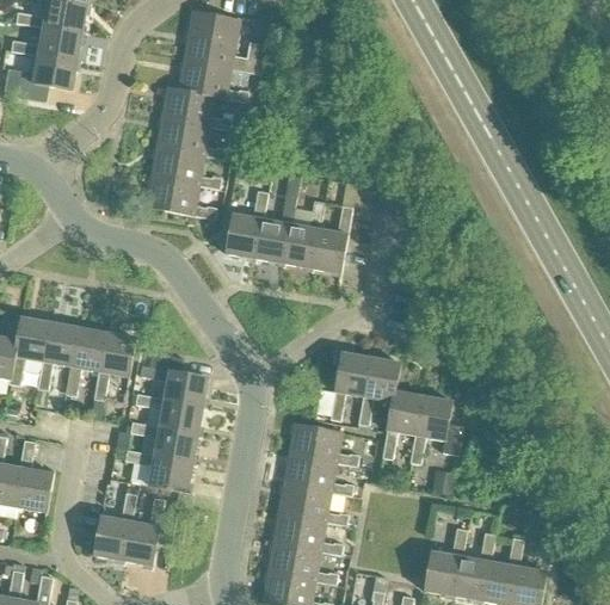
[(16,22),(43,26),(43,25),(82,32),(87,4),(67,0),(48,0),(44,16),(17,11),(16,22)]
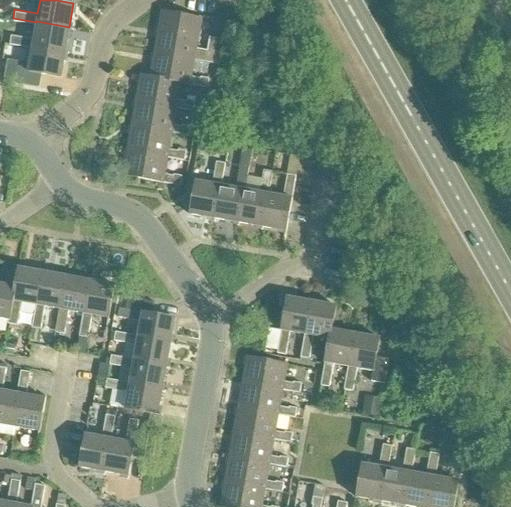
[(161,9),(154,49),(194,56),(193,57),(219,62),(223,37),(208,34),(206,48),(195,46),(201,16),(161,9)]
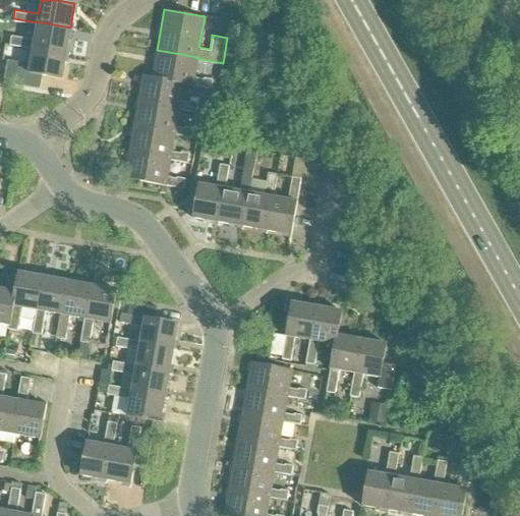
[(9,43),(33,47),(33,46),(66,51),(70,27),(37,21),(37,22),(34,38),(10,34),(9,43)]
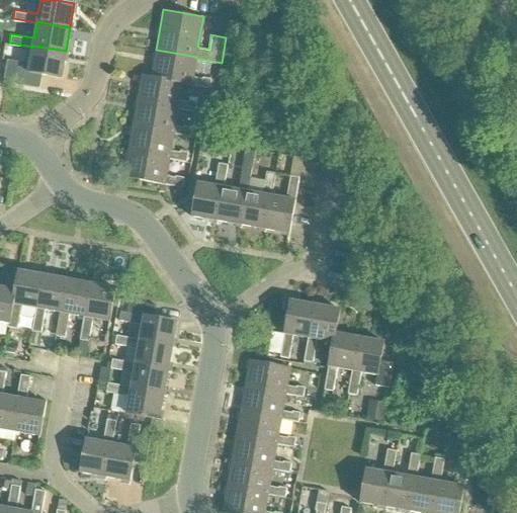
[(32,46),(32,47),(29,61),(6,57),(2,80),(36,85),(38,72),(62,76),(66,51),(32,46)]
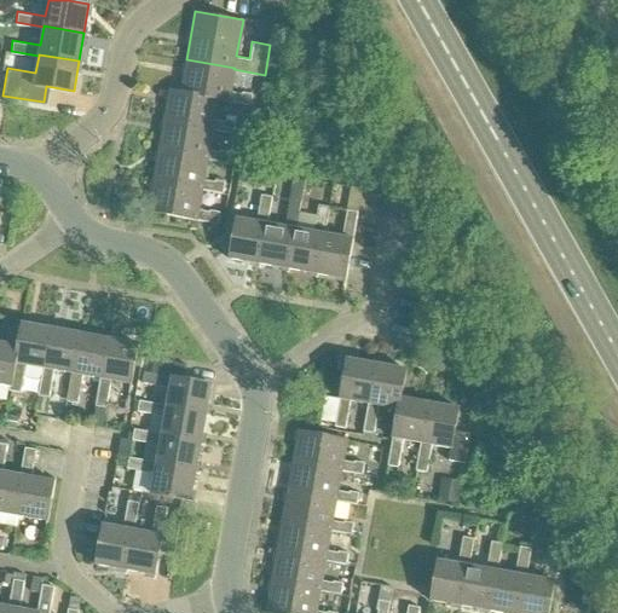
[(186,59),(182,90),(180,90),(218,97),(249,103),(252,92),(242,90),(242,92),(230,90),(234,69),(235,68),(186,59)]
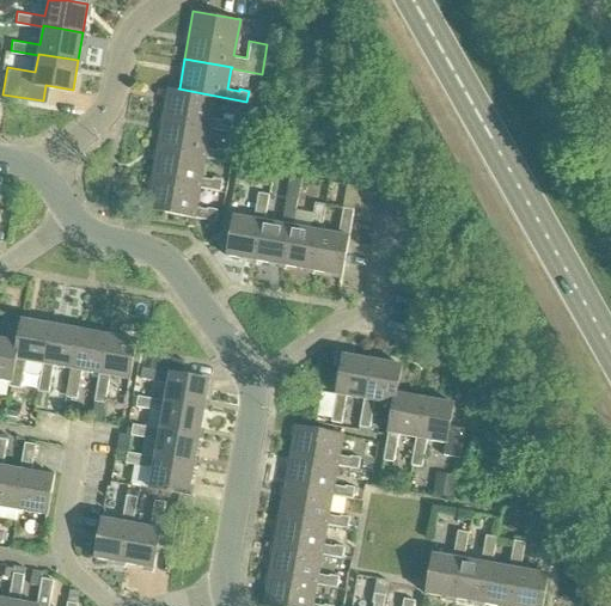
[(167,86),(163,116),(209,124),(209,126),(231,129),(232,118),(222,116),(222,118),(212,116),(215,96),(178,89),(179,89),(167,86)]
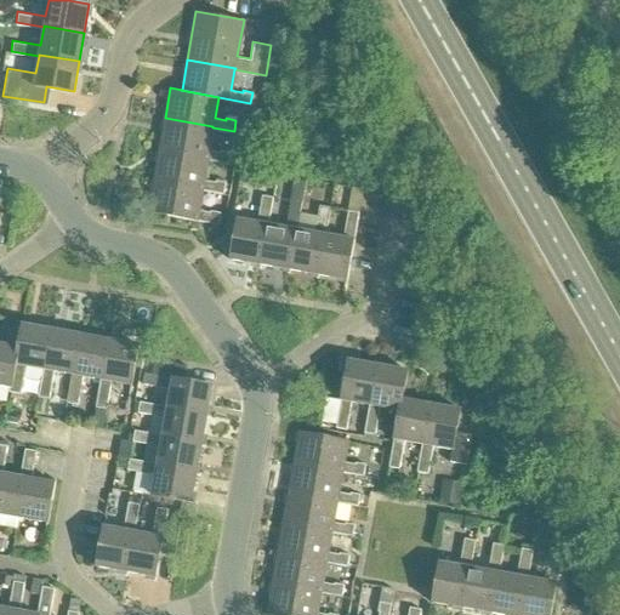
[(165,118),(159,148),(208,157),(208,158),(228,161),(231,151),(221,148),(220,149),(209,148),(212,127),(212,126),(165,118)]
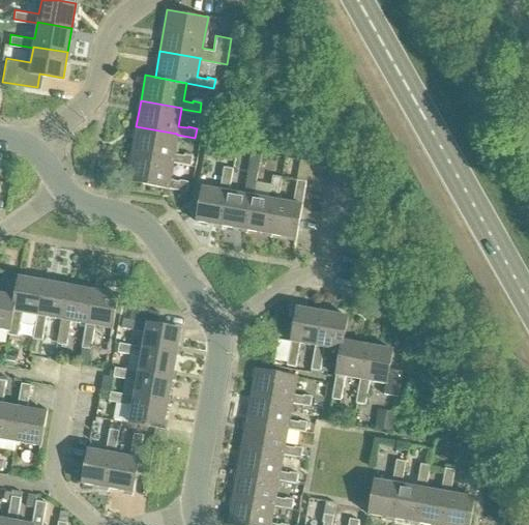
[(136,126),(131,152),(173,159),(172,161),(190,164),(192,153),(183,152),(183,153),(174,152),(177,135),(177,134),(136,126)]
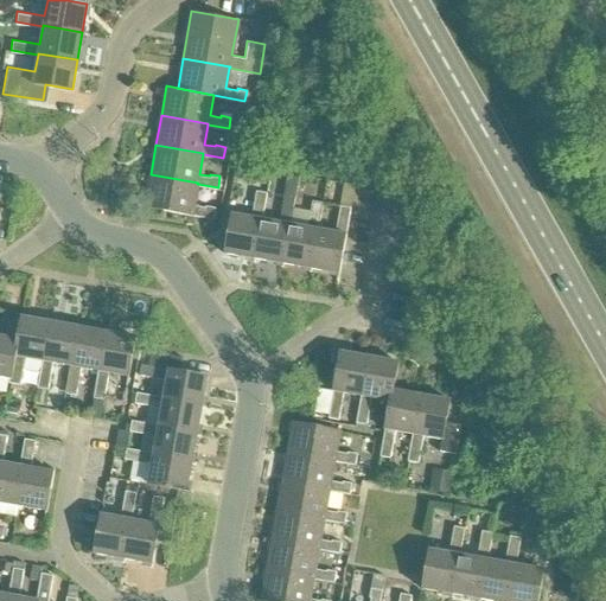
[(265,181),(268,167),(259,165),(256,179),(265,181)]
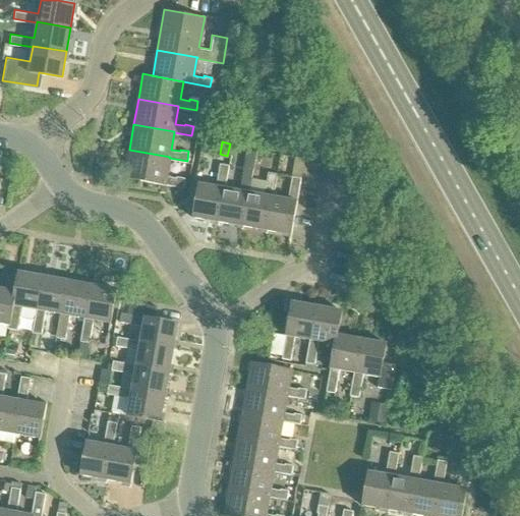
[(246,147),(242,166),(243,166),(252,167),(256,149),(246,147)]
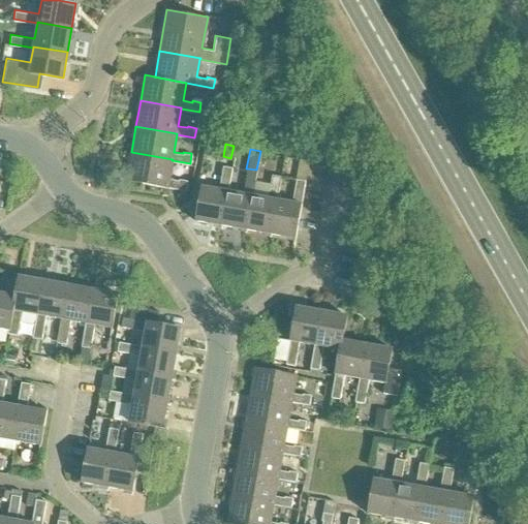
[(173,159),(131,152),(126,179),(185,189),(187,179),(179,178),(179,179),(168,177),(172,160),(173,159)]
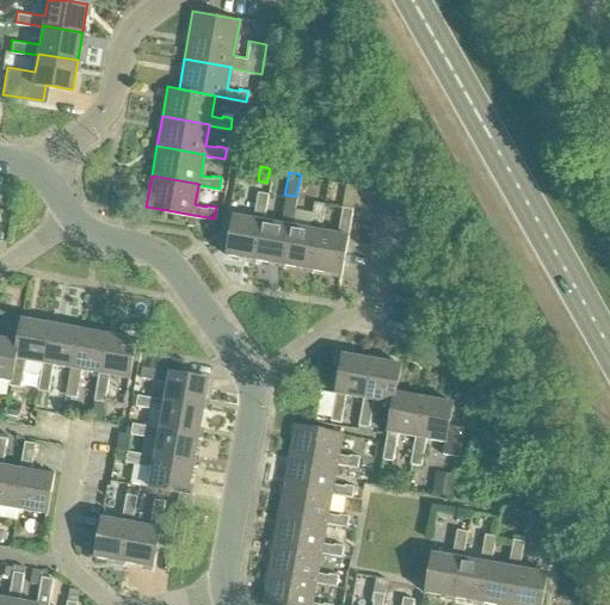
[(226,253),(254,258),(262,218),(264,218),(269,191),(257,190),(252,217),(233,214),(226,253)]
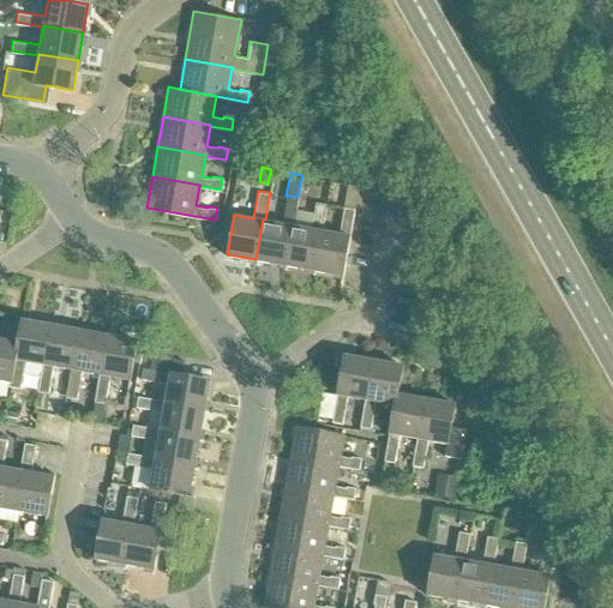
[(256,259),(284,264),(292,224),(293,224),(298,197),(287,196),(282,223),(265,220),(263,220),(256,259)]
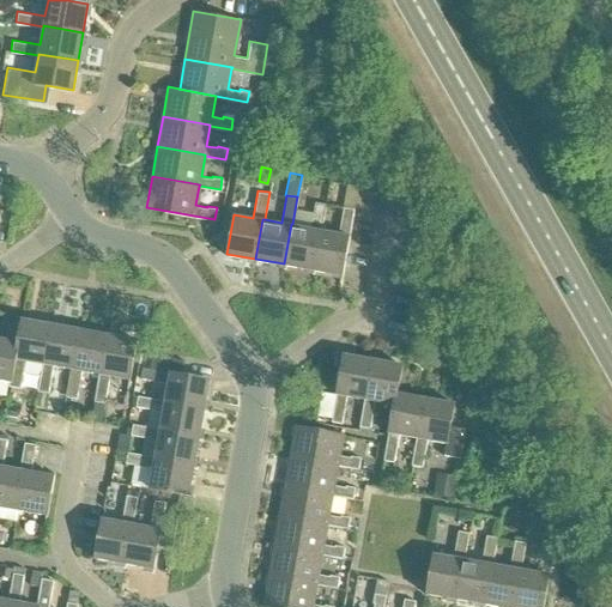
[(284,263),(313,268),(319,229),(321,230),(326,202),(315,200),(310,228),(292,224),(291,224),(284,263)]
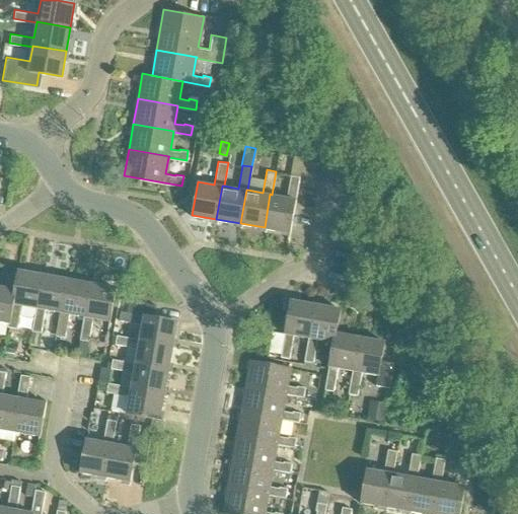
[(265,227),(289,232),(299,175),(290,173),(286,197),(272,195),(270,194),(265,227)]
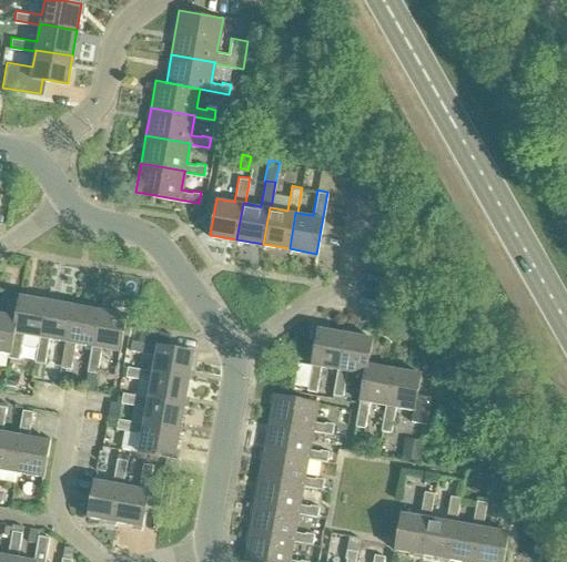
[(20,294),(16,315),(17,315),(10,351),(8,351),(8,356),(18,357),(23,333),(39,335),(40,335),(47,298),(20,294)]
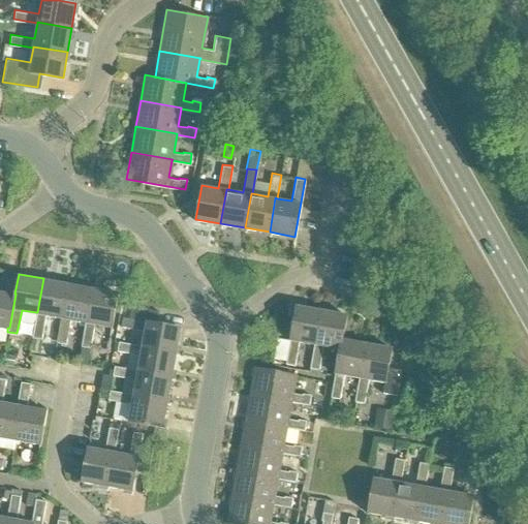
[(68,283),(43,278),(37,312),(36,312),(32,336),(41,338),(45,314),(60,316),(62,317),(68,283)]
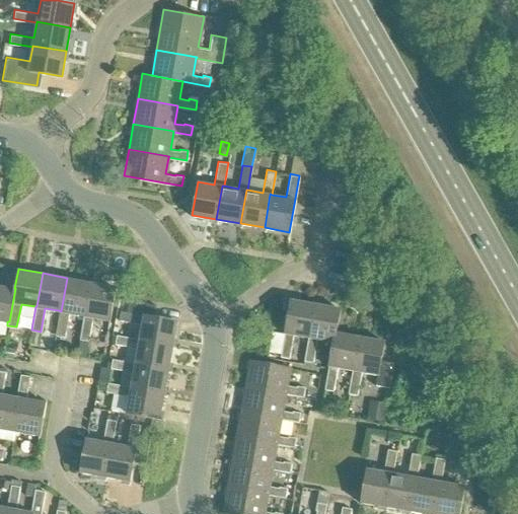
[(90,282),(67,278),(61,311),(59,310),(55,334),(65,336),(69,312),(83,315),(84,315),(90,282)]
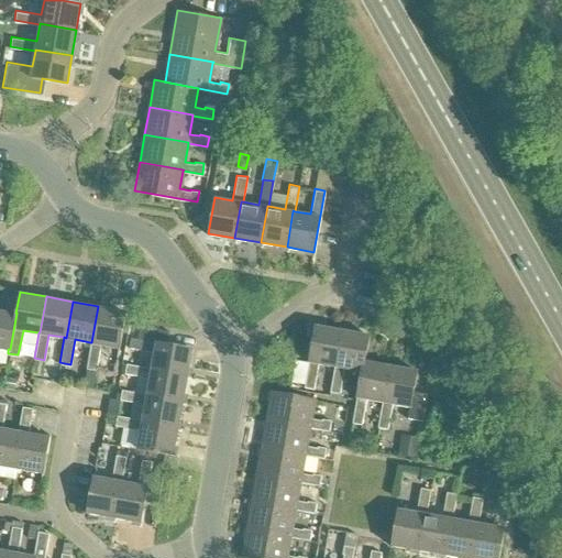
[(125,310),(98,306),(91,342),(90,342),(86,367),(96,369),(100,343),(119,347),(125,310)]
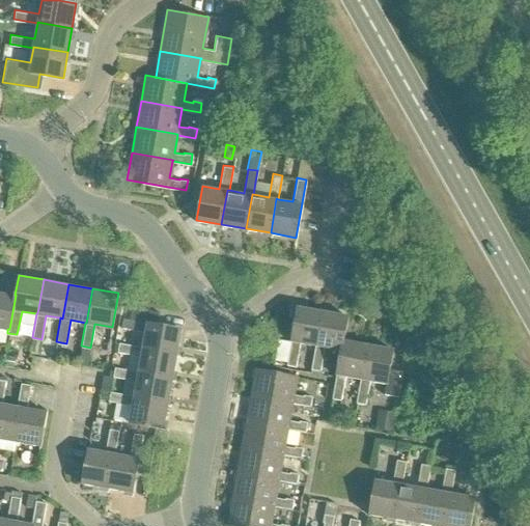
[(0,327),(7,329),(9,329),(16,295),(15,295),(0,292),(0,327)]
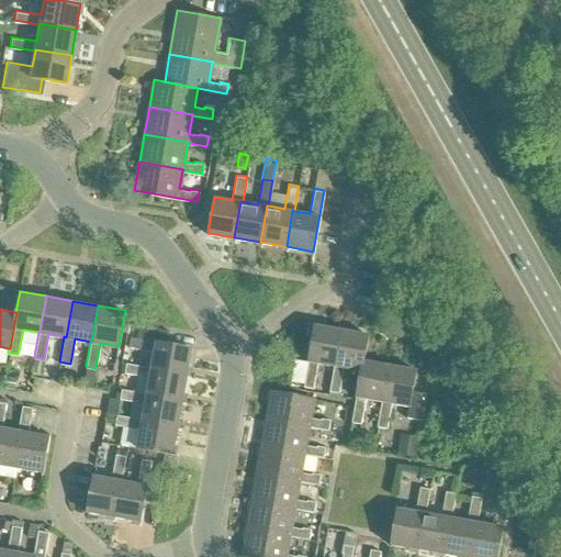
[(154,349),(150,366),(150,367),(187,374),(192,347),(167,342),(169,329),(139,323),(137,336),(131,335),(128,345),(154,349)]
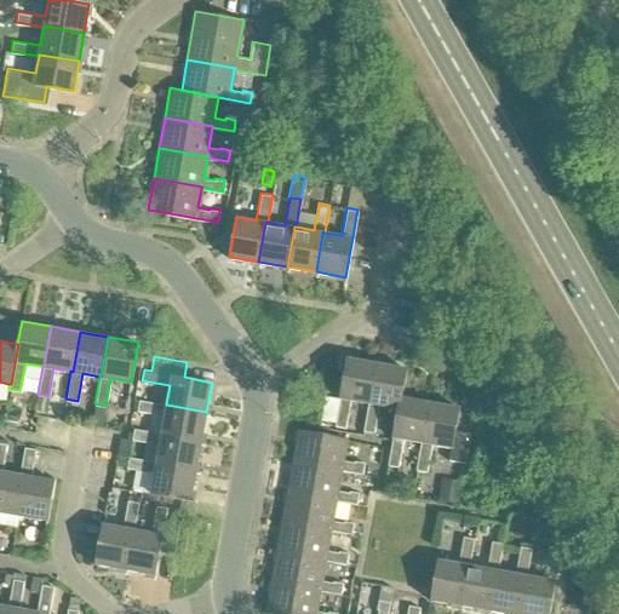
[(350,399),(367,402),(370,402),(377,362),(347,357),(334,424),(345,426),(350,399)]
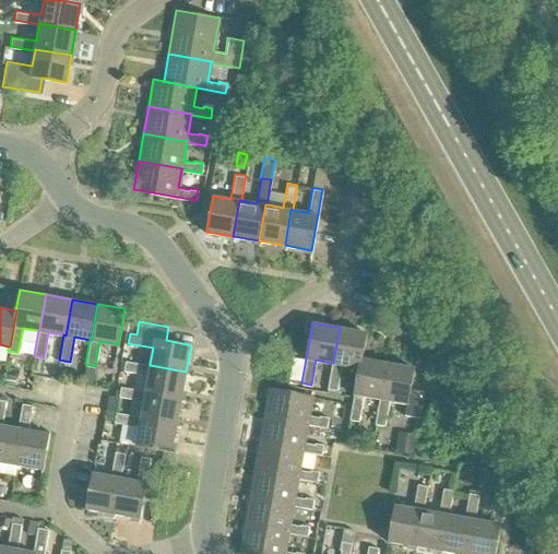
[(342,364),(358,367),(359,367),(360,357),(361,357),(366,331),(340,327),(333,363),(331,363),(327,387),(337,389),(342,364)]
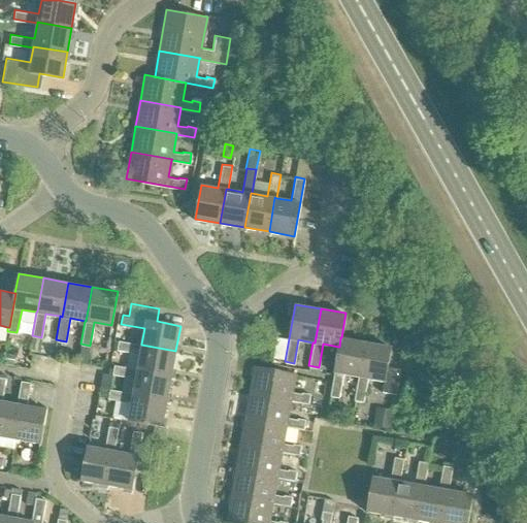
[(39,349),(41,337),(32,335),(30,348),(39,349)]
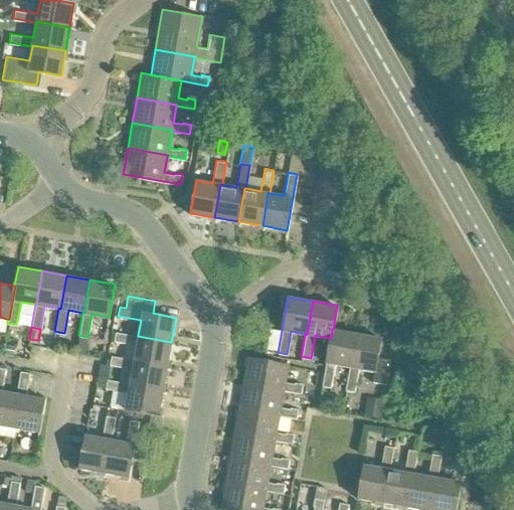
[(334,363),(349,366),(350,366),(356,333),(333,329),(332,329),(331,338),(330,338),(322,385),(331,386),(334,363)]
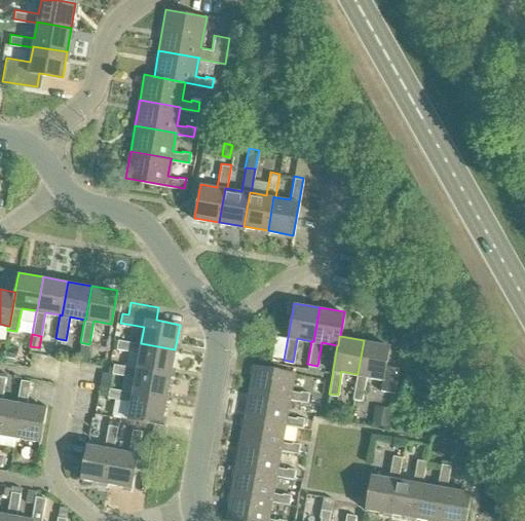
[(140,351),(137,366),(137,368),(171,374),(175,349),(141,343),(141,342),(118,338),(116,347),(140,351)]
